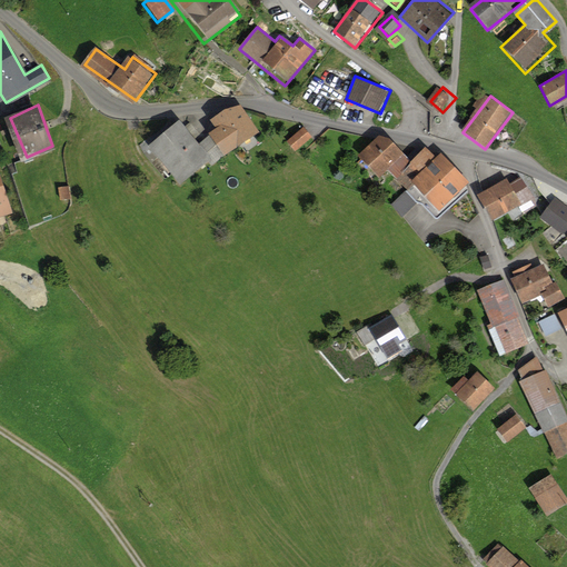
[(238,109),(212,126),(217,132),(206,140),(221,162),(258,138),(238,109)]
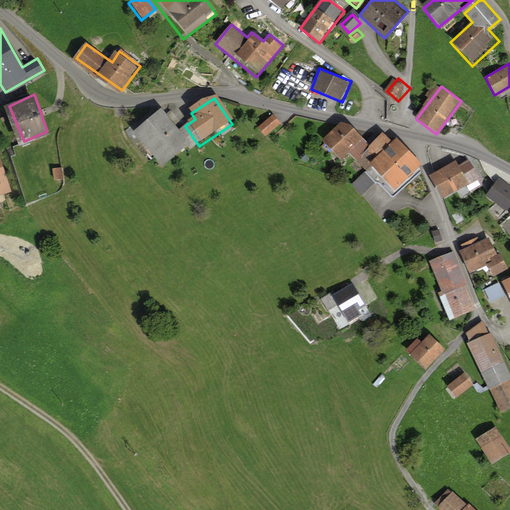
[(187,142),(159,108),(131,131),(158,165),(187,142)]
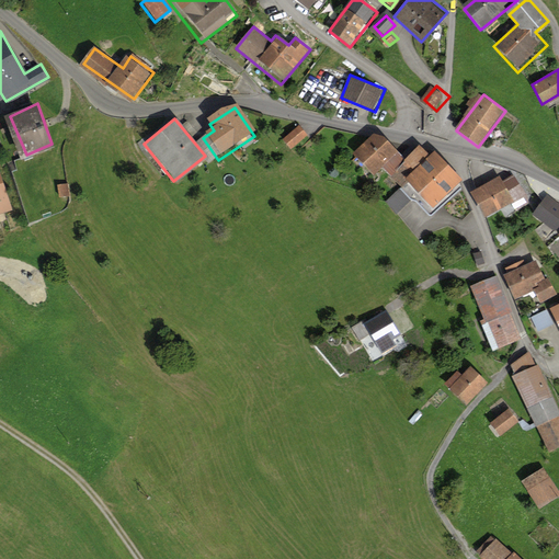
[(307,136),(299,126),(282,141),(289,151),(307,136)]
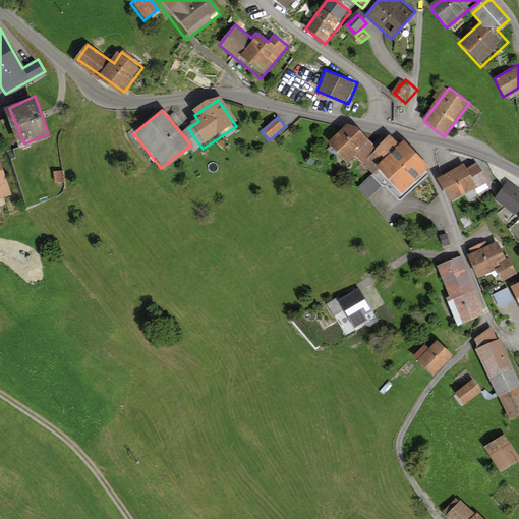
[(365,163),(380,149),(349,120),(323,145),(345,168),(357,156),(365,163)]
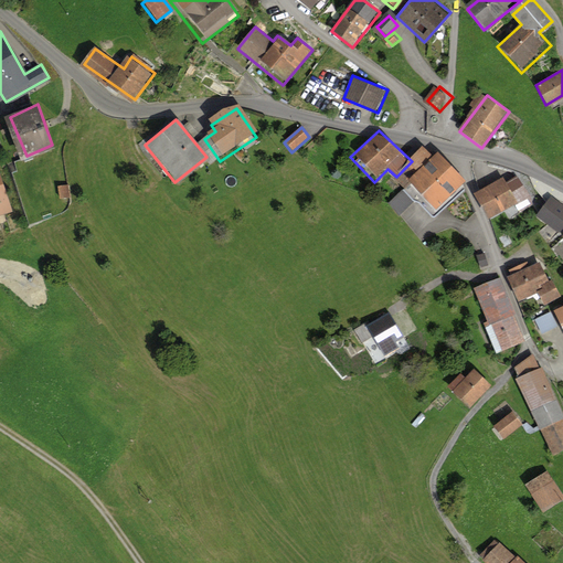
[(463,181),(436,152),(402,183),(428,212),(463,181)]
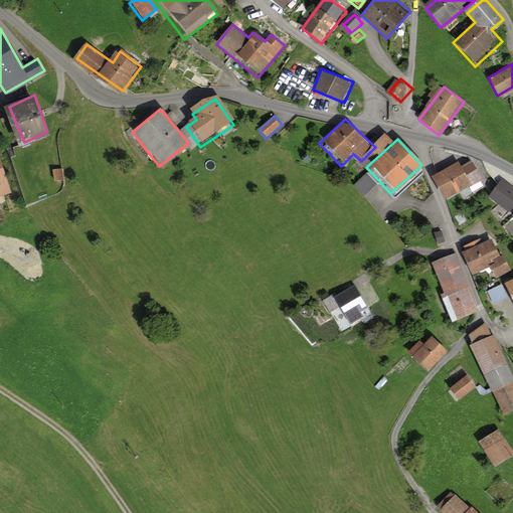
[(0,196),(18,190),(3,150),(0,151),(0,196)]
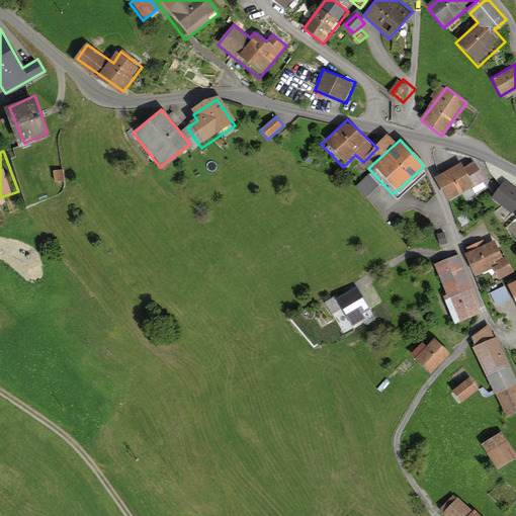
[(463,160),(433,177),(446,200),(487,177),(478,160),(467,166),(463,160)]
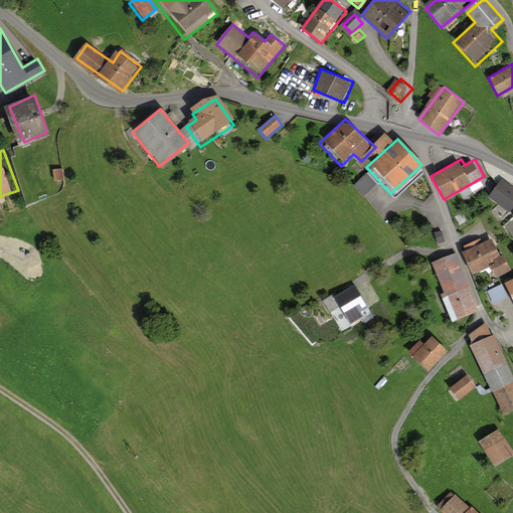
[(512,184),(504,178),(490,197),(506,210),(512,201),(512,184)]
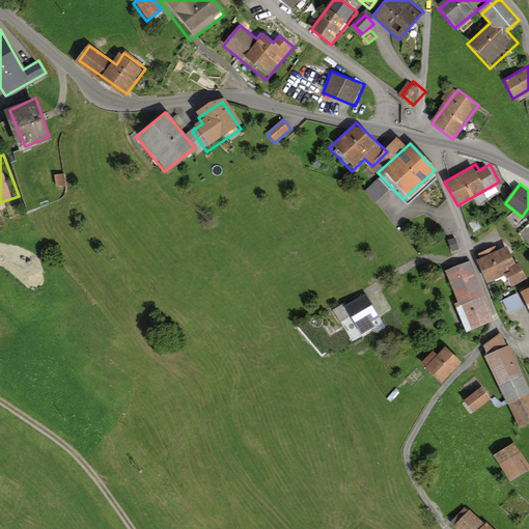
[(510,244),(480,258),(492,281),(506,274),(511,285),(527,278),(510,244)]
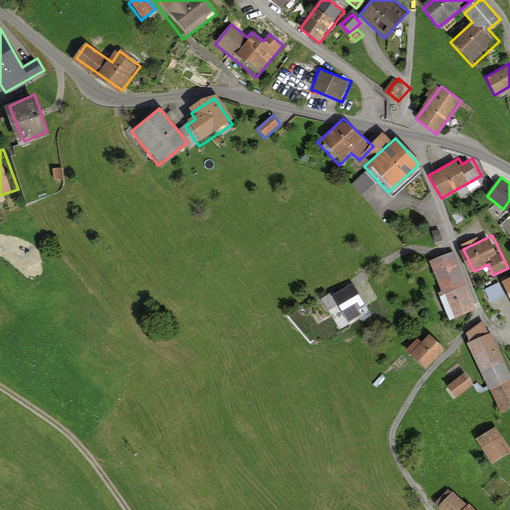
[(479,308),(457,251),(430,262),(452,318),(479,308)]
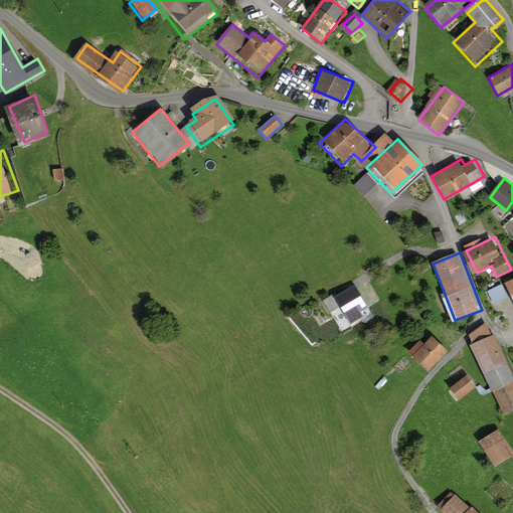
[(374,306),(357,279),(323,299),(332,314),(341,309),(349,321),(374,306)]
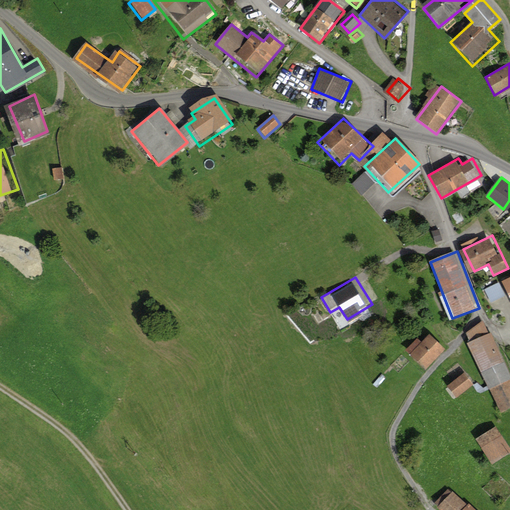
[(509,372),(491,331),(467,342),(500,412),(509,406),(509,372)]
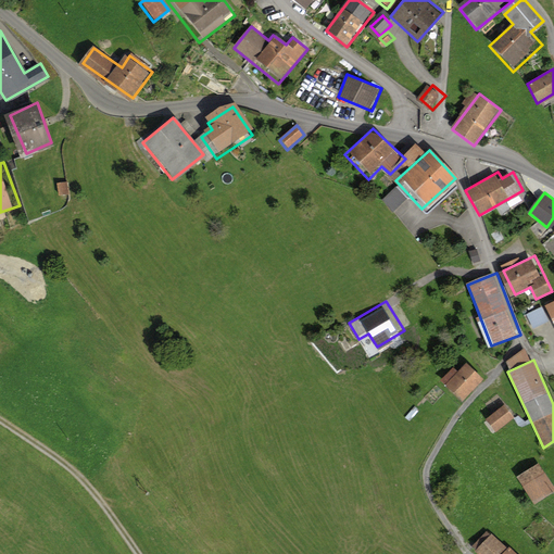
[(482,379),(466,363),(443,386),(458,402),(482,379)]
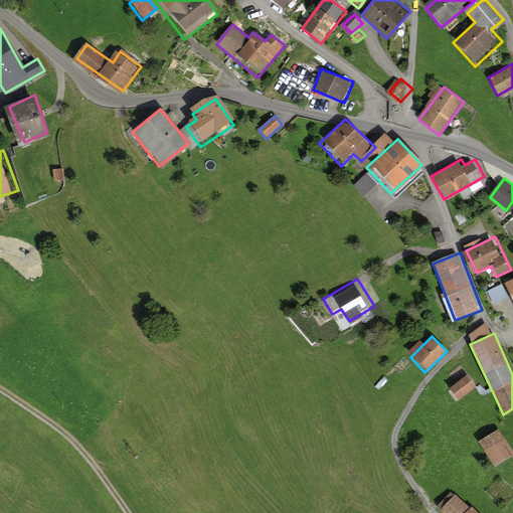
[(469,373),(449,388),(457,399),(477,384),(469,373)]
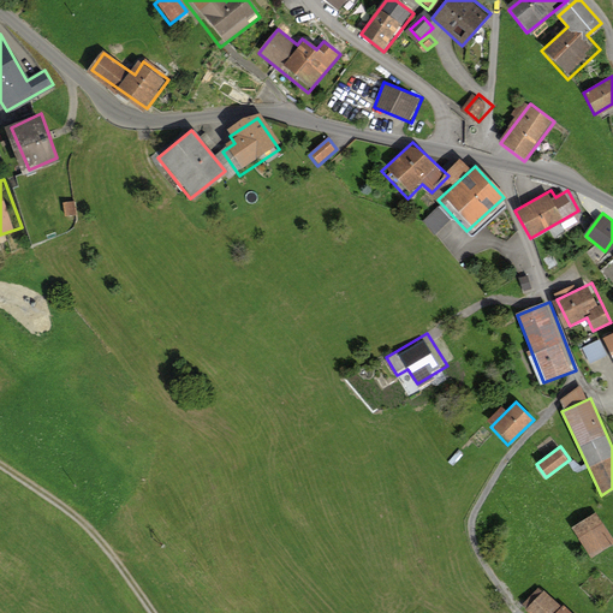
[(612,536),(597,511),(572,527),(590,558),(612,543),(612,536)]
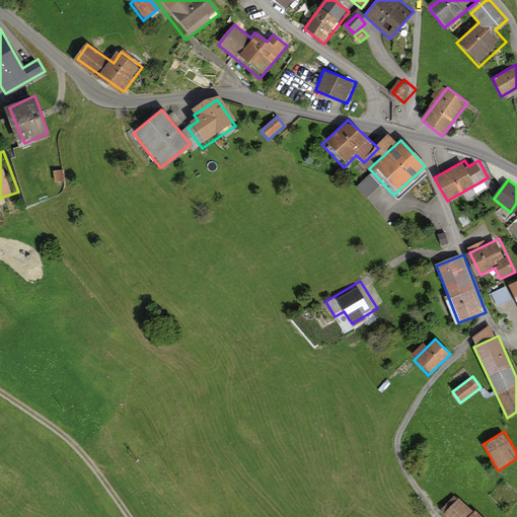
[(482,516),(461,497),(443,515),(445,516),(482,516)]
